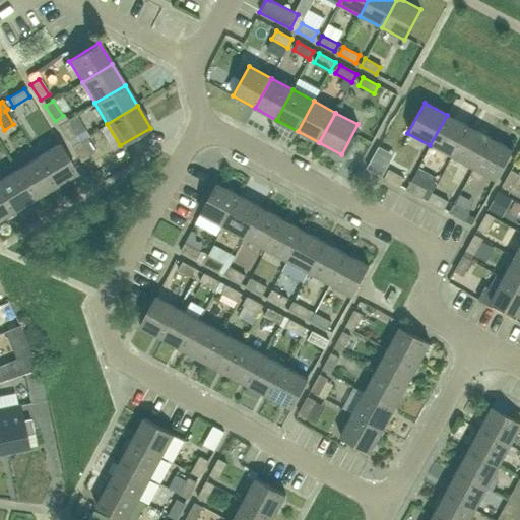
[(447,115),(430,145),(451,156),(468,126),(447,115)]
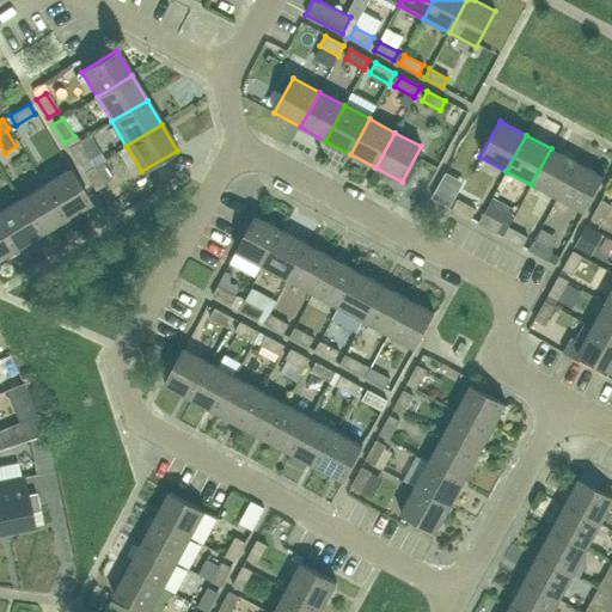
[(97,152),(87,136),(68,150),(79,167),(87,161),(86,159),(97,152)]
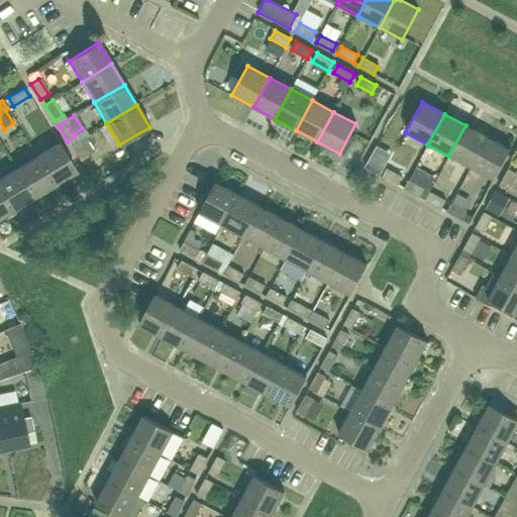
[(487,137),(466,125),(448,156),(470,168),(487,137)]
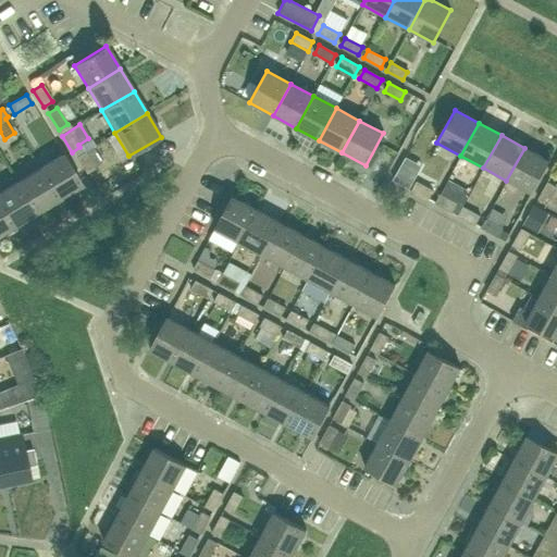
[(524,148),(506,181),(530,194),(548,161),(524,148)]
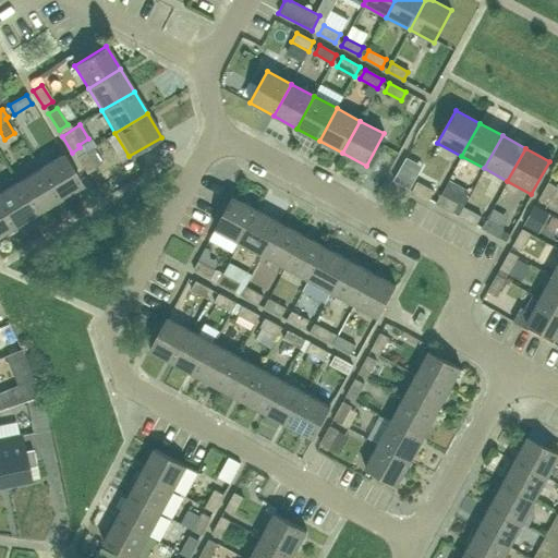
[(94,169),(84,153),(75,158),(86,174),(94,169)]
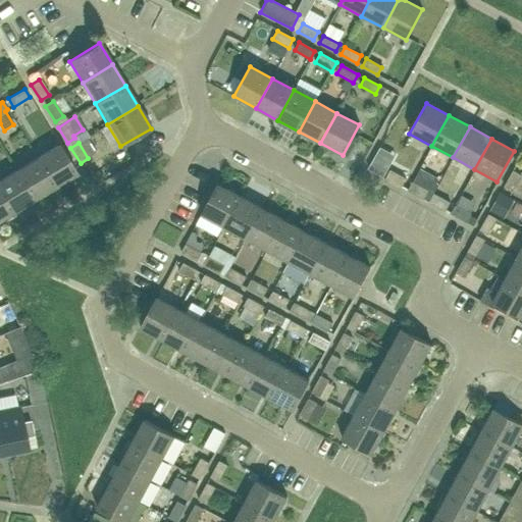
[(36,158),(54,188),(75,174),(58,145),(36,158)]
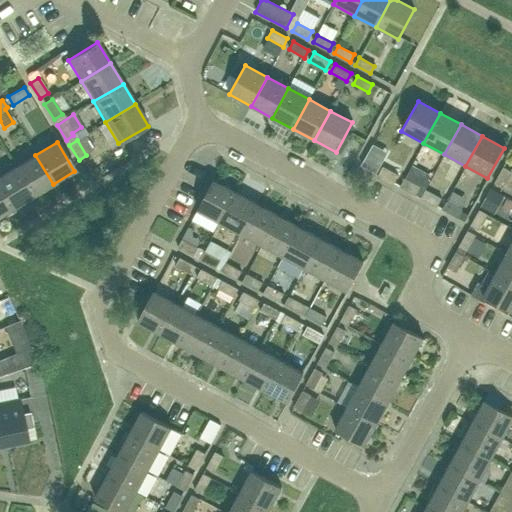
[(53,184),(35,155),(15,167),(33,196),(53,184)]
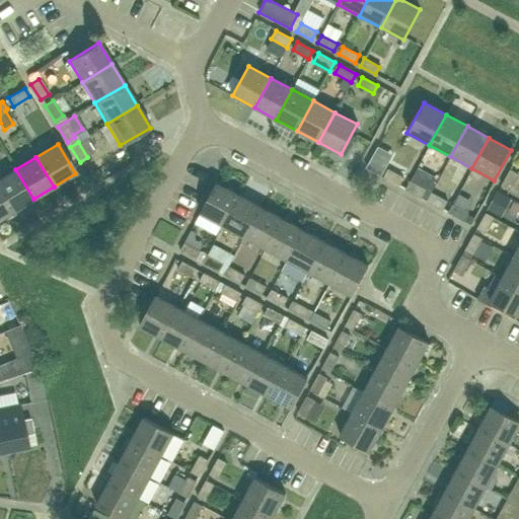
[(403,177),(387,168),(382,177),(399,186),(403,177)]
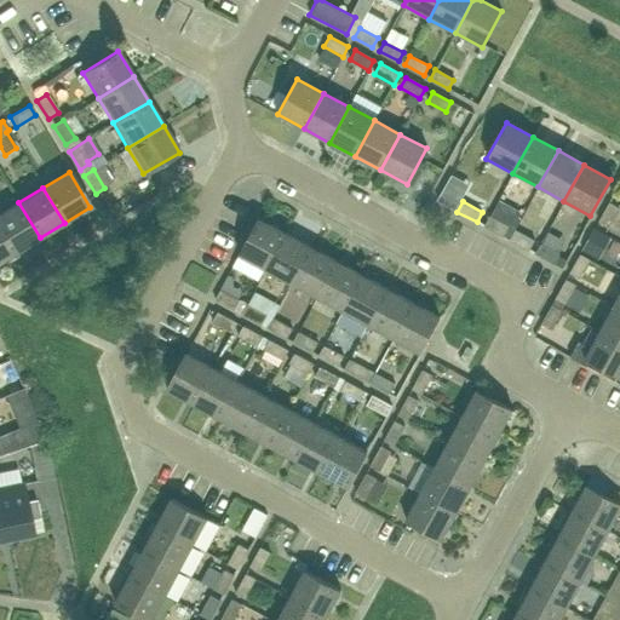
[(0,213),(0,229),(15,253),(40,237),(18,202),(0,213)]
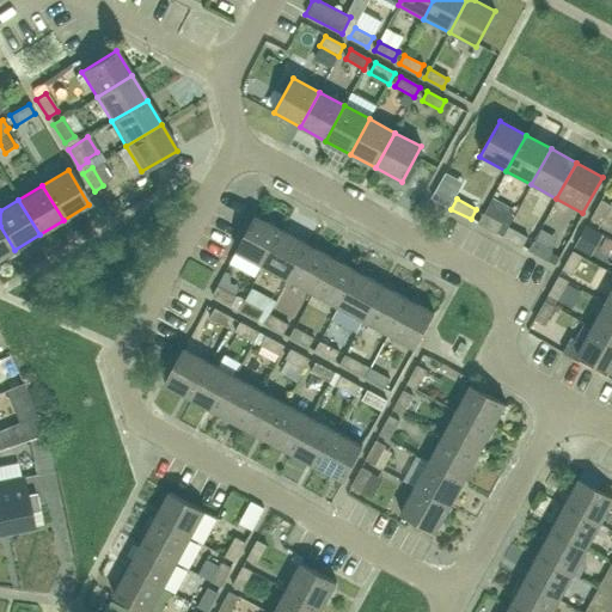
[(611,206),(601,201),(592,218),(593,219),(591,222),(599,227),(611,206)]
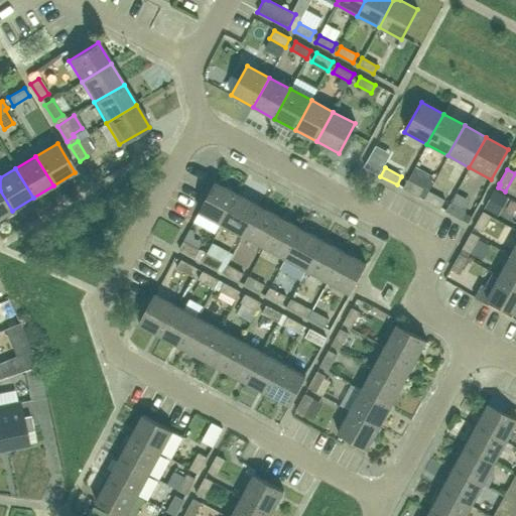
[(422,188),(407,180),(403,188),(418,197),(422,188)]
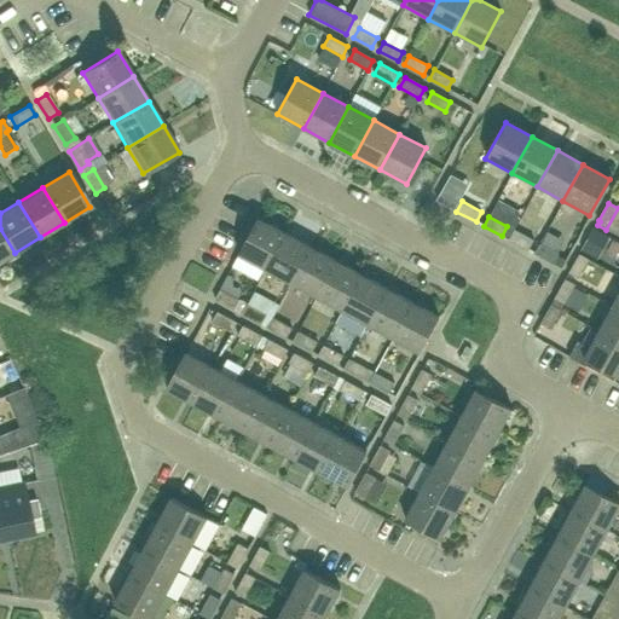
[(238,255),(265,270),(284,233),(258,219),(238,255)]
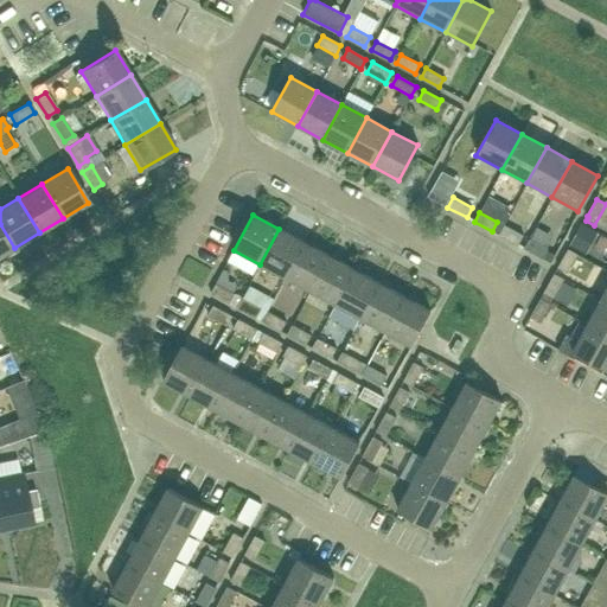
[(0,256),(14,248),(0,224),(0,256)]
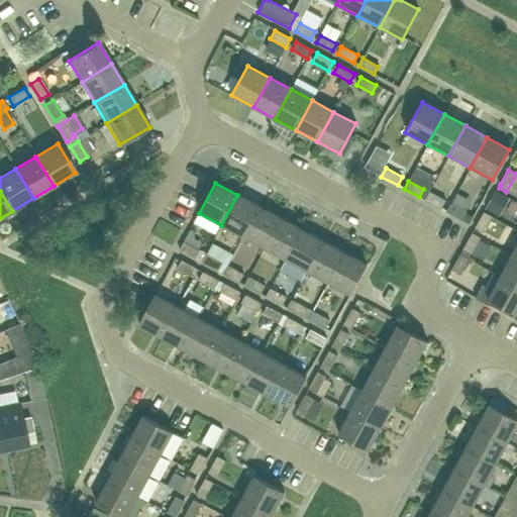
[(504,196),(495,192),(487,207),(495,212),(504,196)]
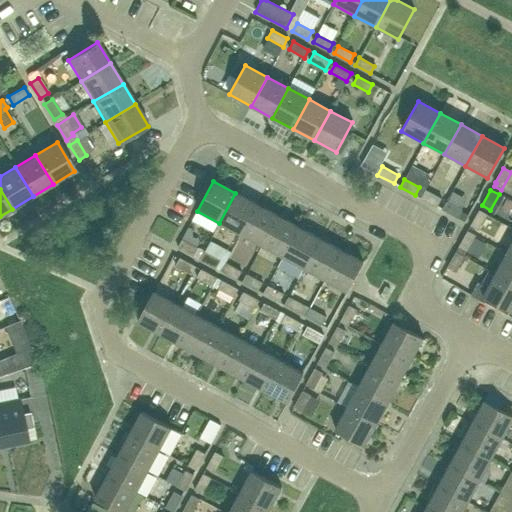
[(441,199),(425,191),(421,198),(436,207),(441,199)]
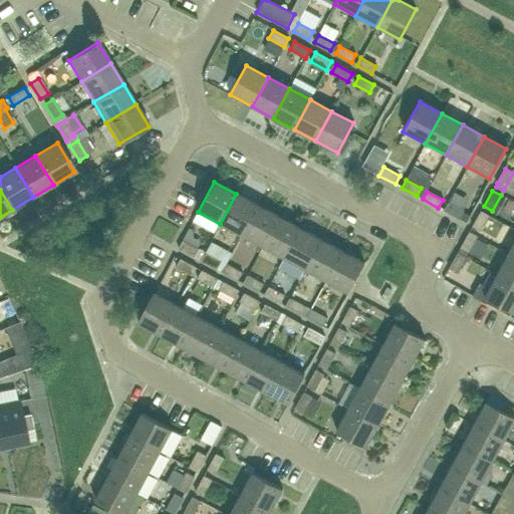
[(466,200),(454,193),(444,211),(459,219),(463,211),(461,209),(466,200)]
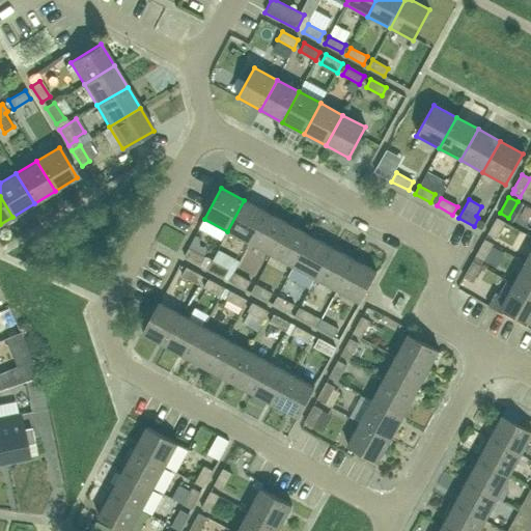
[(266,213),(244,200),(227,231),(249,244),(266,213)]
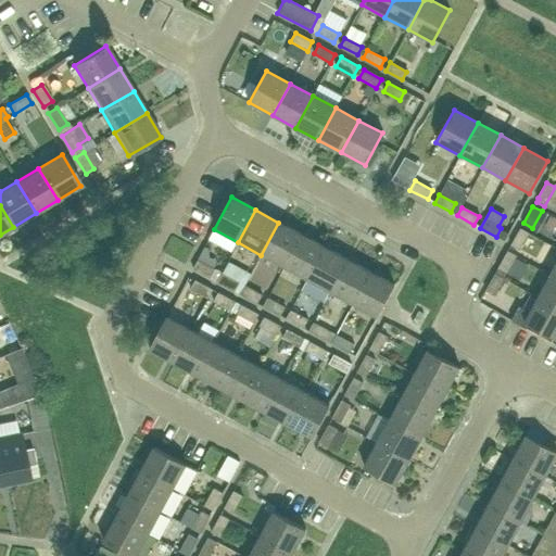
[(555,238),(555,216),(552,215),(543,232),(555,238)]
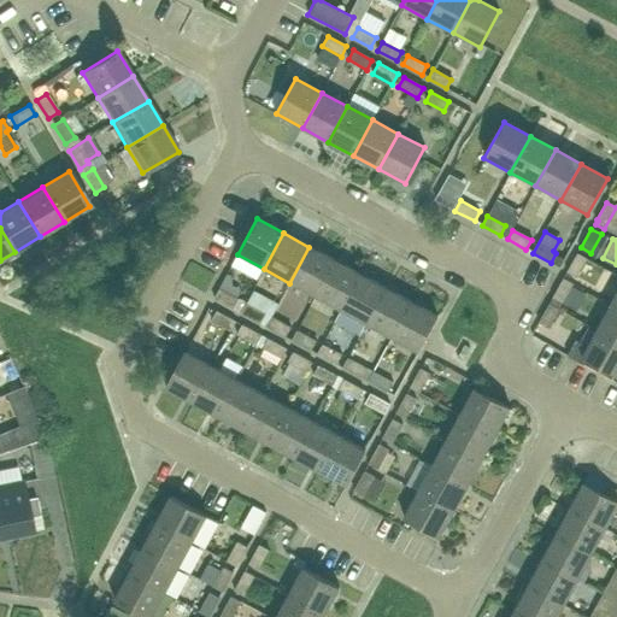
[(289,283),(315,297),(334,260),(309,247),(289,283)]
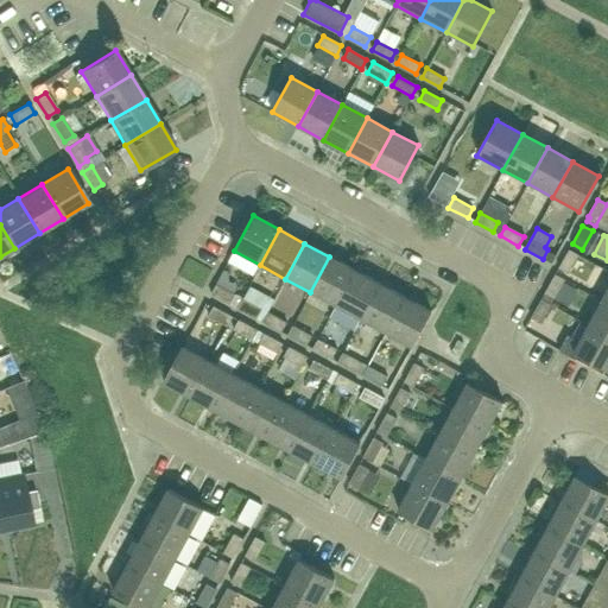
[(578,254),(568,249),(557,267),(568,273),(578,254)]
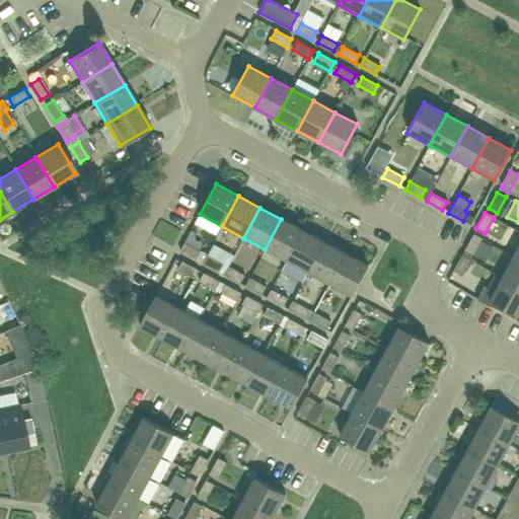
[(281,219),(265,249),(286,261),(302,230),(281,219)]
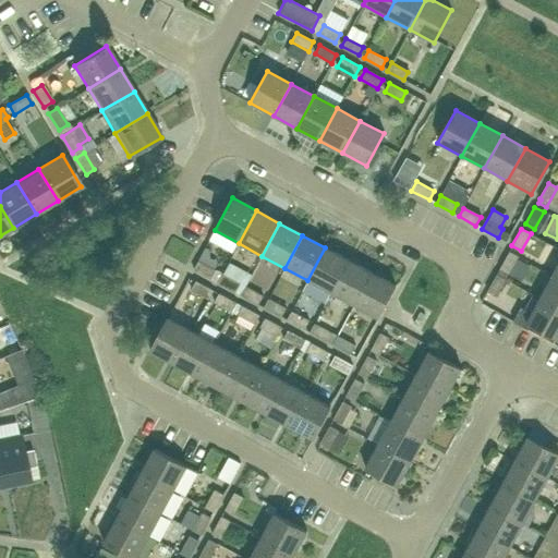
[(349,261),(325,247),(307,280),(330,293),(349,261)]
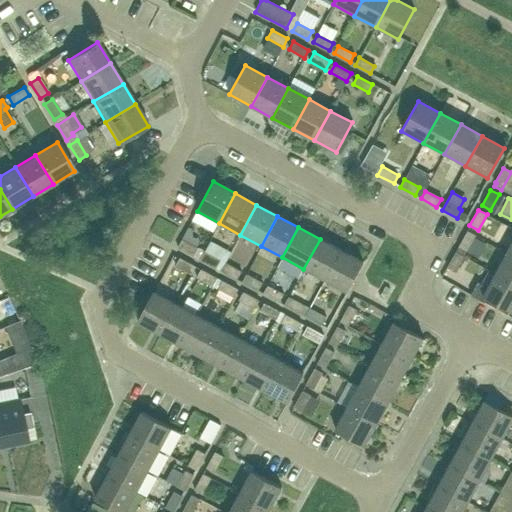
[(201,236),(188,229),(177,247),(194,256),(198,248),(195,247),(201,236)]
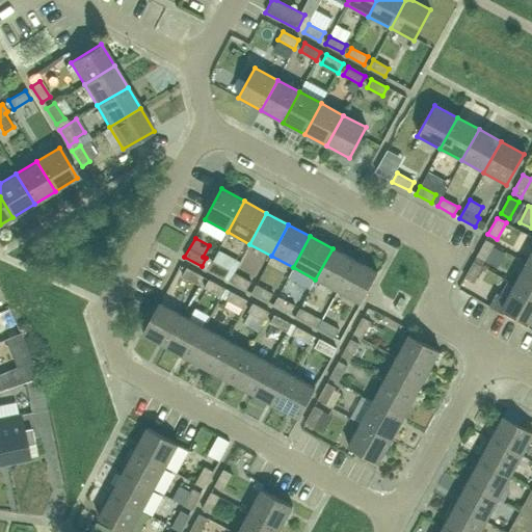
[(493,244),(484,240),(476,257),(484,261),(493,244)]
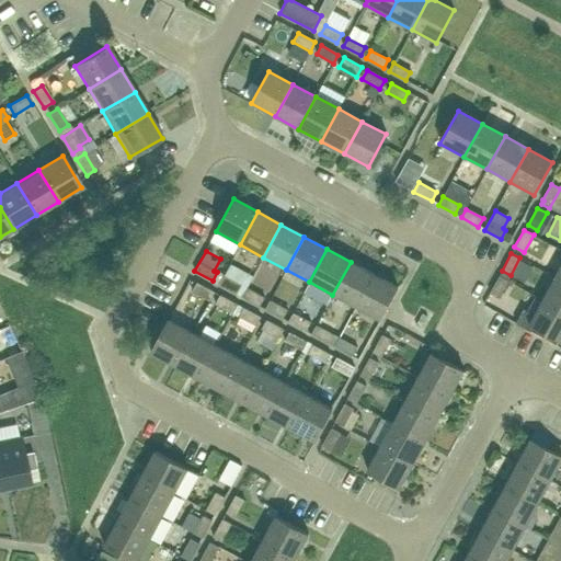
[(332,295),(356,307),(374,274),(351,262),(332,295)]
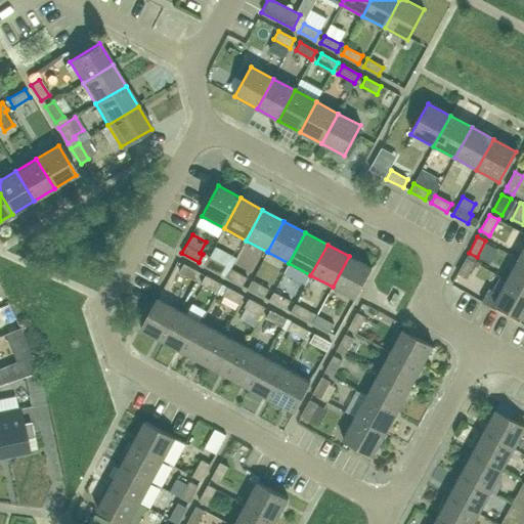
[(372,268),(349,256),(333,287),(355,299),(372,268)]
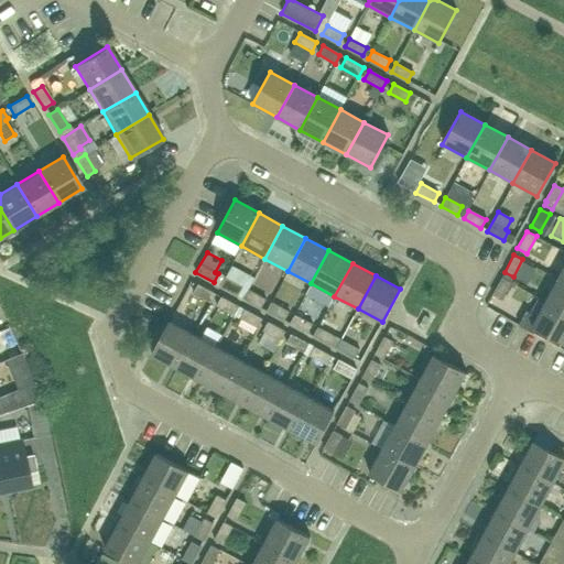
[(242,286),(225,277),(220,286),(238,295),(242,286)]
